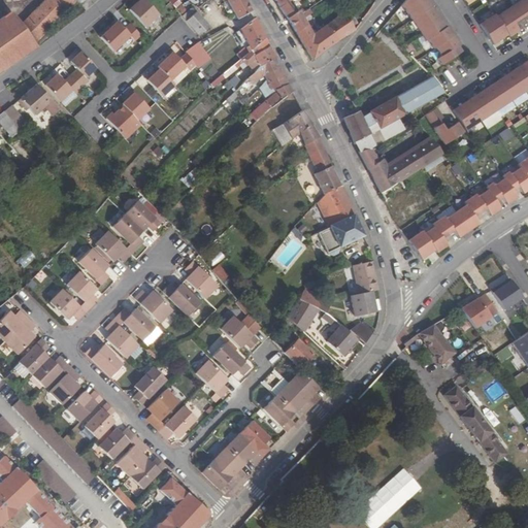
[(0,73),(36,48),(67,17),(52,0),(45,0),(21,26),(11,13),(0,21),(0,73)]
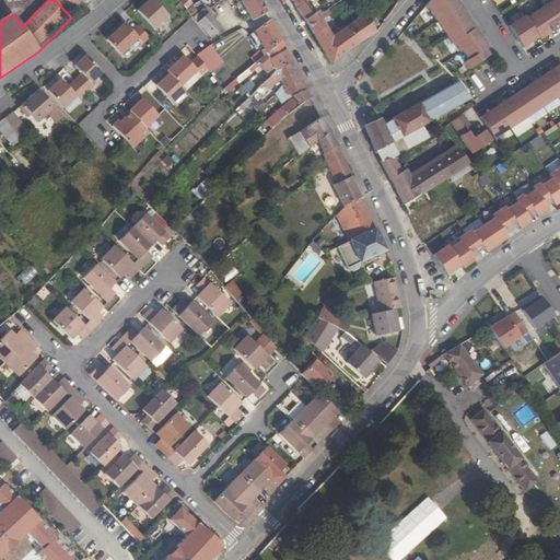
[(55,0),(71,18),(83,6),(77,0),(55,0)]
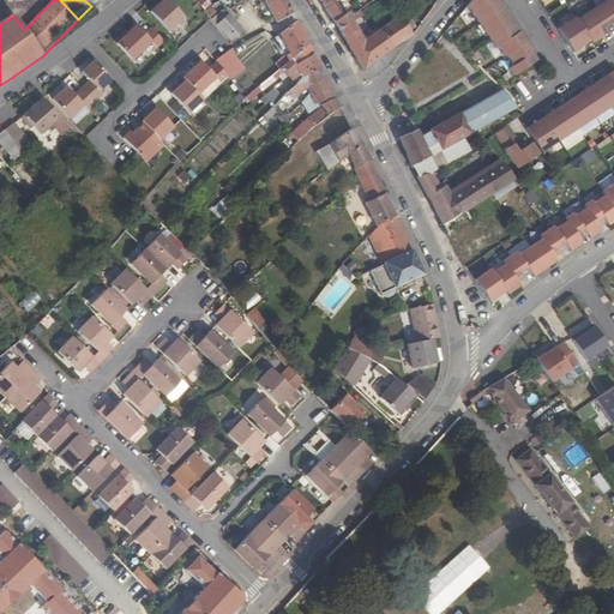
[(176,20),(157,0),(152,6),(172,25),(176,20)]
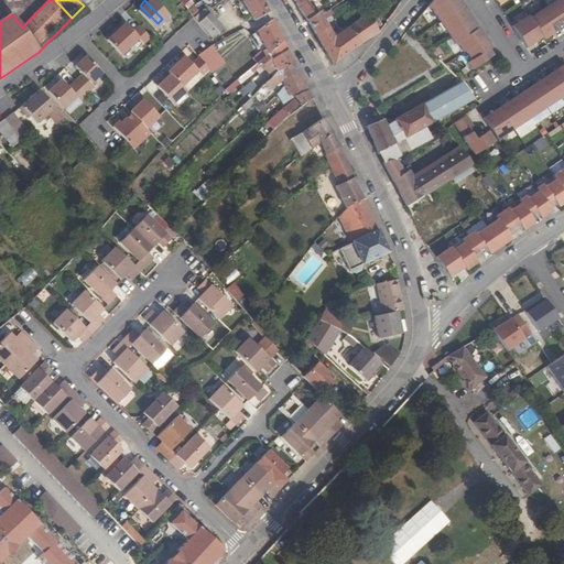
[(152,0),(144,0),(162,19),(166,14),(152,0)]
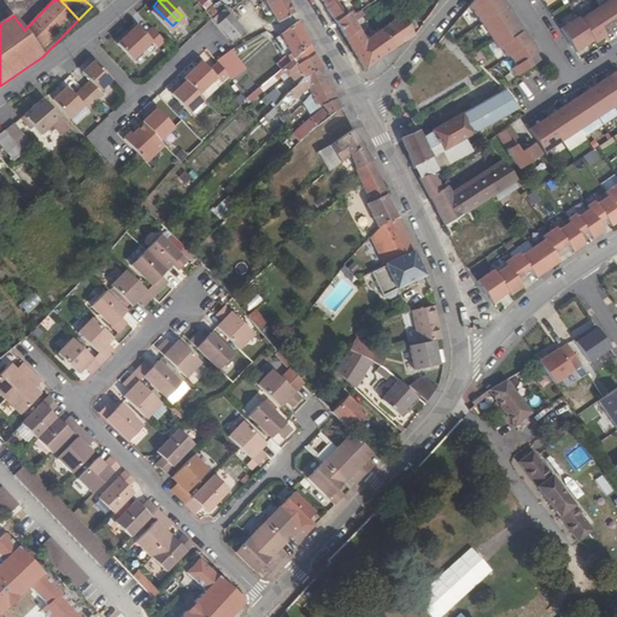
[(291,3),(288,0),(268,0),(266,1),(272,11),(291,3)]
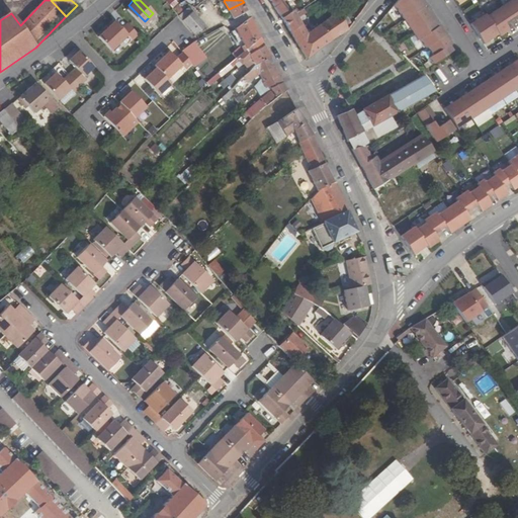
[(270,0),(282,18),(292,12),(288,9),(281,3),(285,0),(270,0)]
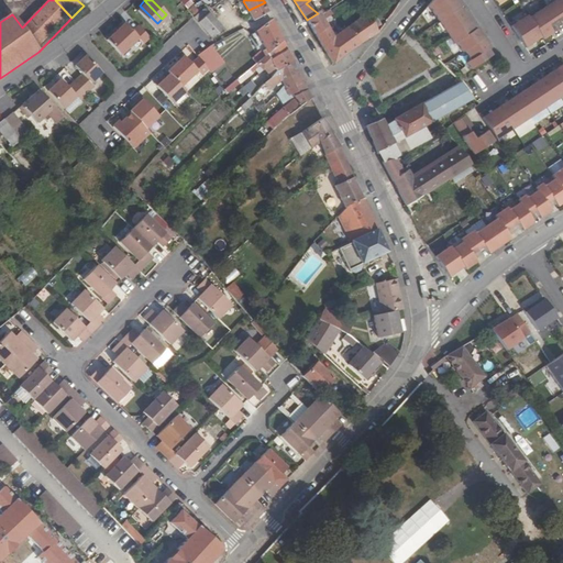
[(338,4),(334,1),(333,0),(328,0),(326,2),(331,9),(338,4)]
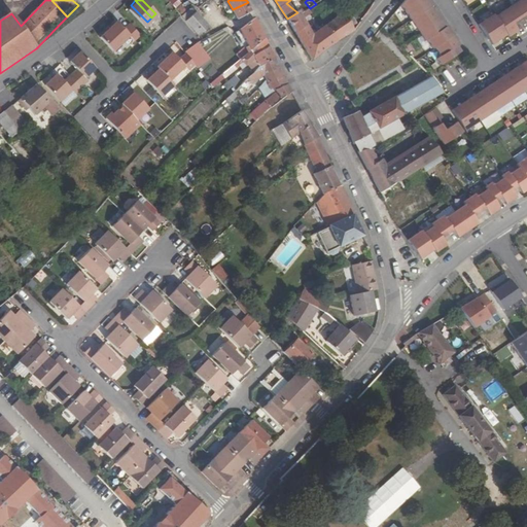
[(432,5),(428,0),(406,0),(402,4),(412,19),(424,10),(432,5)]
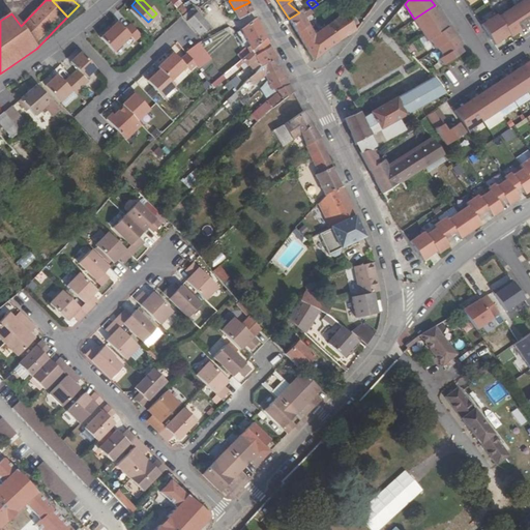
[(529,0),(522,0),(513,5),(522,19),(528,15),(529,17),(529,0)]
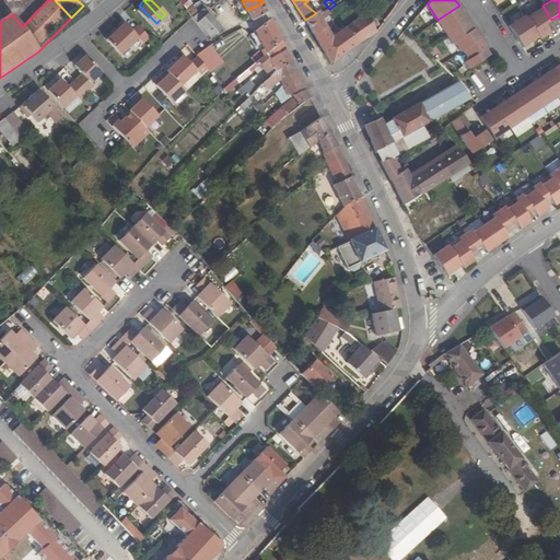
[(253,20),(268,12),(264,2),(247,10),(253,20)]
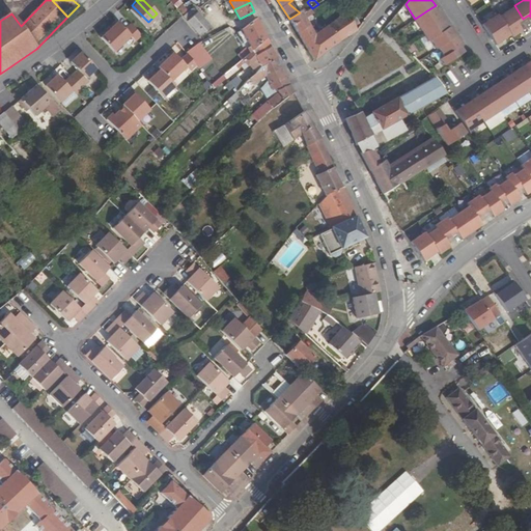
[(148,22),(132,5),(128,9),(135,17),(144,26),(148,22)]
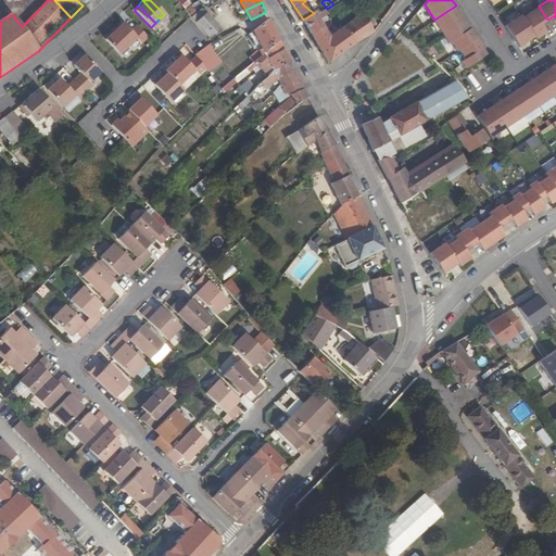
[(466,22),(456,5),(447,11),(434,20),(445,36),(458,27),(459,27),(466,22)]
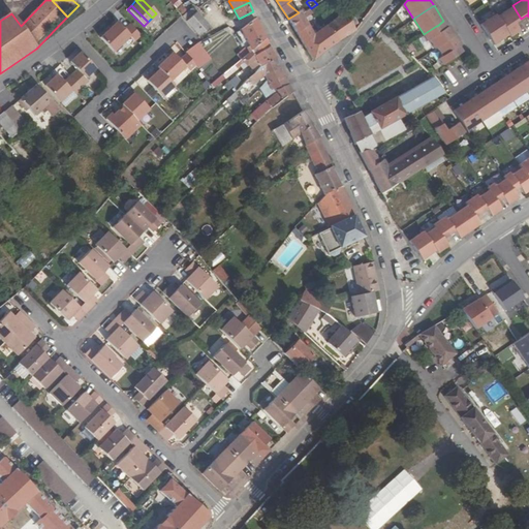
[(521,19),(512,5),(498,16),(509,34),(511,36),(521,30),(516,22),(521,19)]
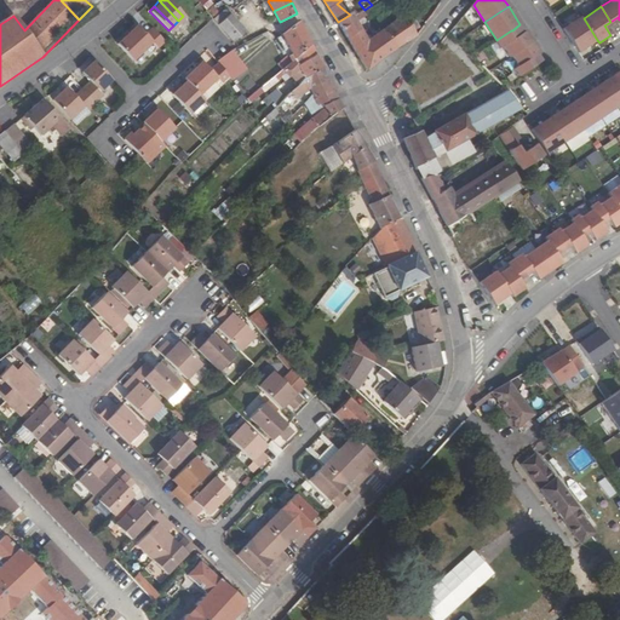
[(354,16),(356,21),(367,13),(365,10),(354,16)]
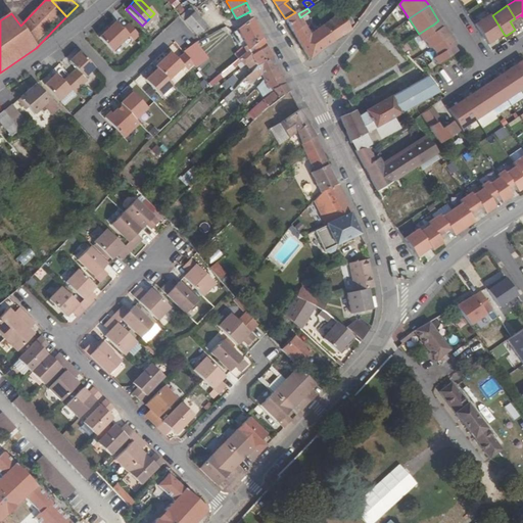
[(187,13),(181,17),(184,20),(194,12),(192,9),(187,13)]
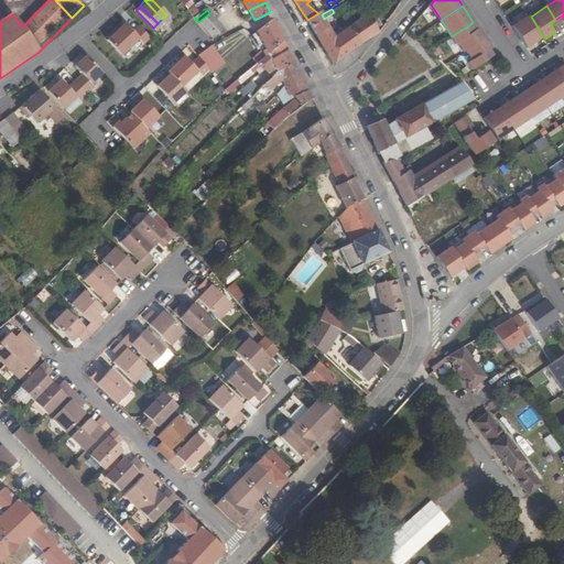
[(307,20),(317,34),(329,26),(324,19),(322,14),(321,12),(318,13),(307,20)]
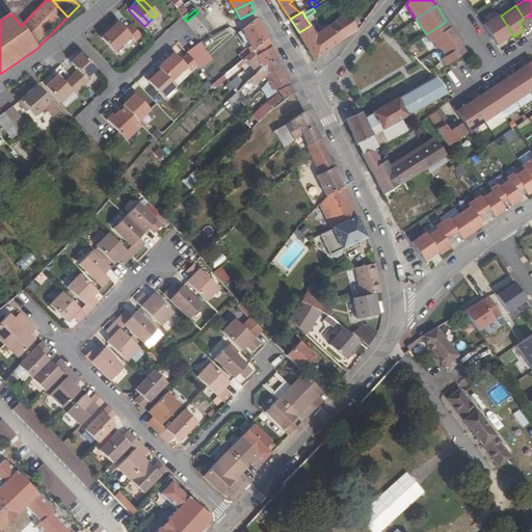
[(306,18),(311,25),(317,35),(326,27),(315,11),(306,18)]
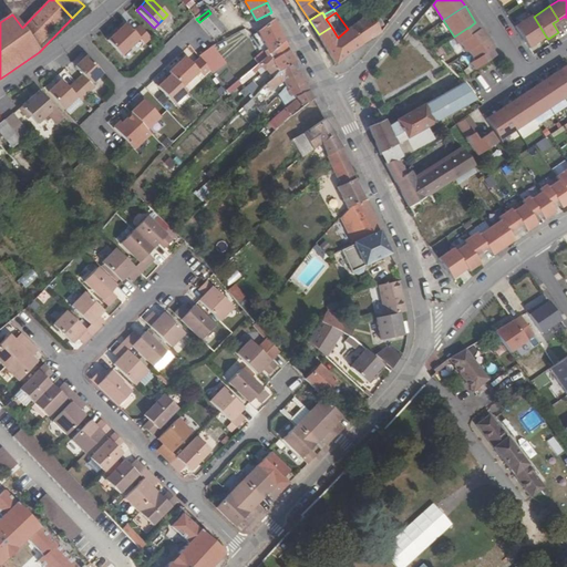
[(206,30),(218,21),(210,13),(199,22),(206,30)]
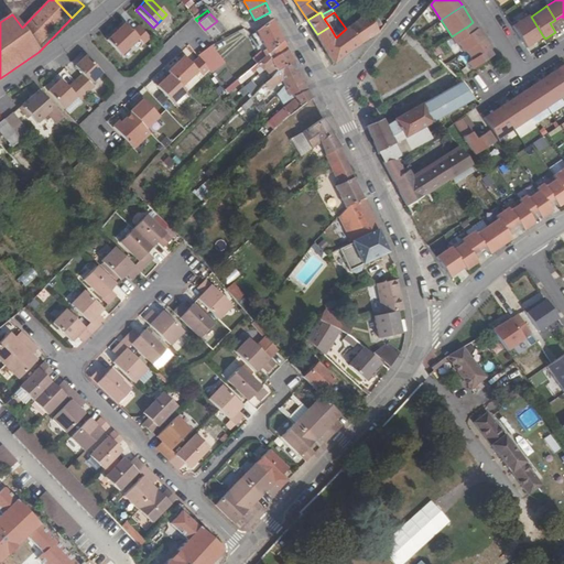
[(361,44),(380,32),(378,29),(383,25),(377,15),(372,19),(368,13),(351,25),(350,26),(361,44)]
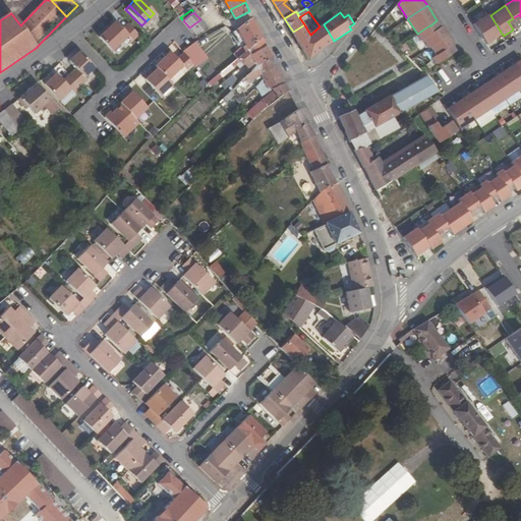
[(488,13),(473,22),(481,36),(487,32),(493,39),(502,34),(490,15),(488,13)]
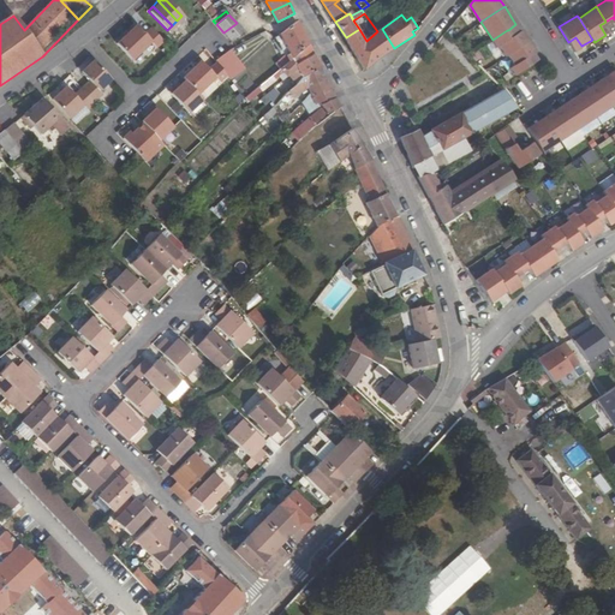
[(291,61),(310,45),(298,22),(280,35),(285,51),(287,49),(291,54),(288,55),(291,61)]
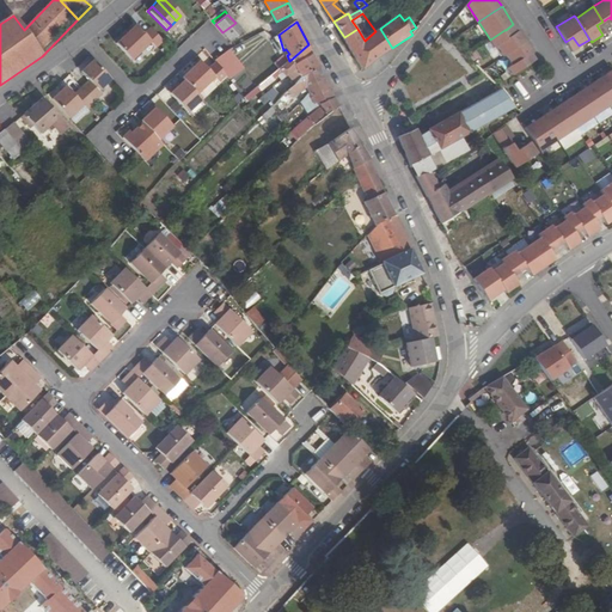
[(222,32),(232,43),(245,34),(236,23),(222,32)]
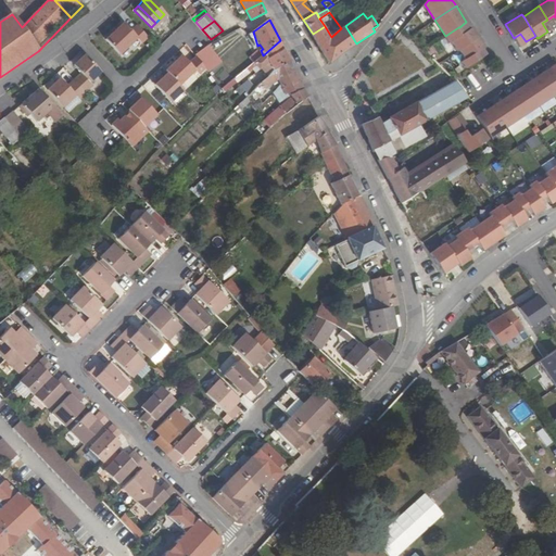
[(470,28),(466,22),(459,27),(463,34),(470,28)]
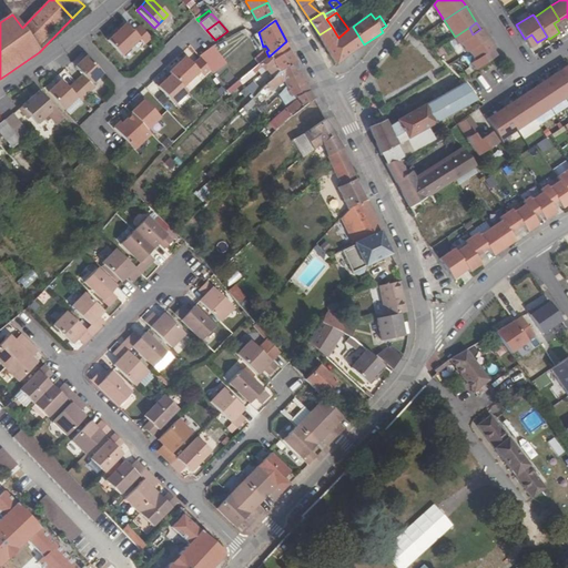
[(151,39),(139,27),(133,32),(125,24),(120,30),(134,43),(139,39),(144,46),(151,39)]
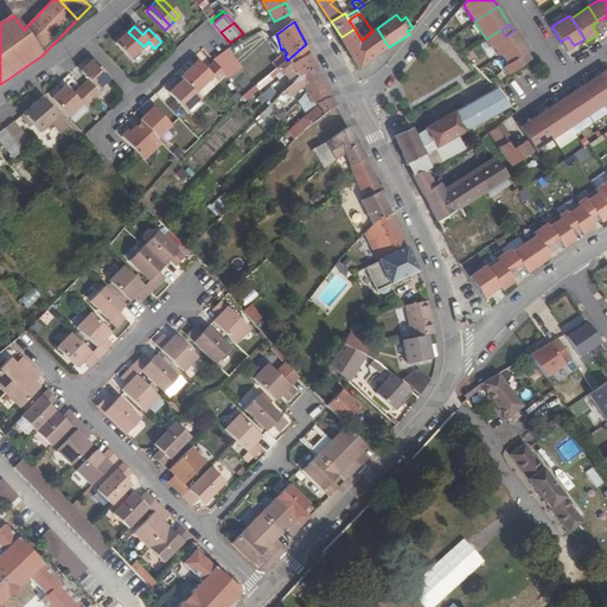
[(374,58),(389,48),(377,29),(372,31),(362,40),(355,29),(342,37),(360,68),(374,58)]
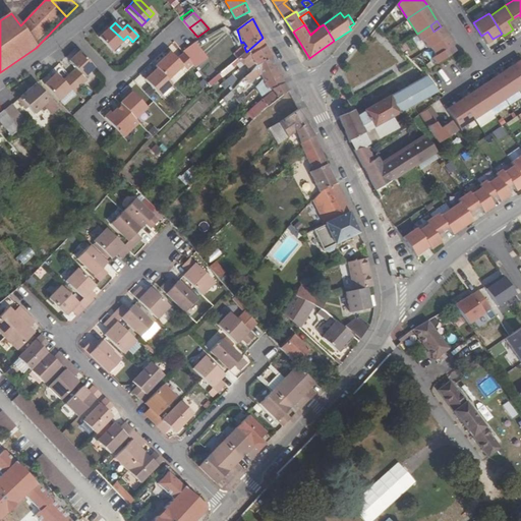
[(433,32),(430,25),(429,25),(417,34),(421,40),(423,39),(428,47),(430,46),(440,40),(449,35),(443,25),(441,26),(433,32)]
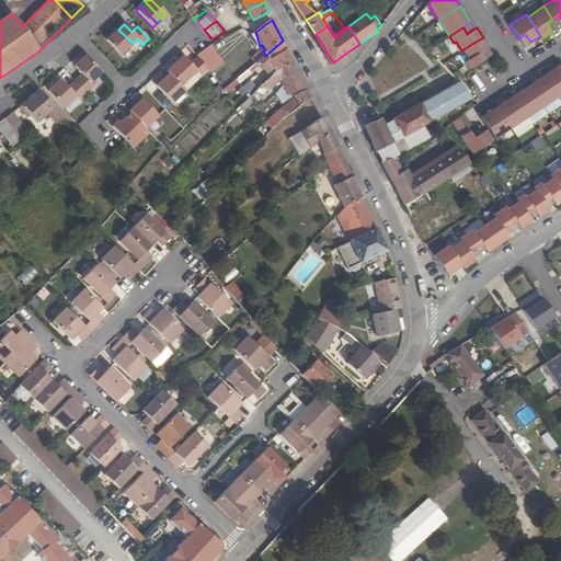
[(113,34),(127,48),(133,43),(118,30),(113,34)]
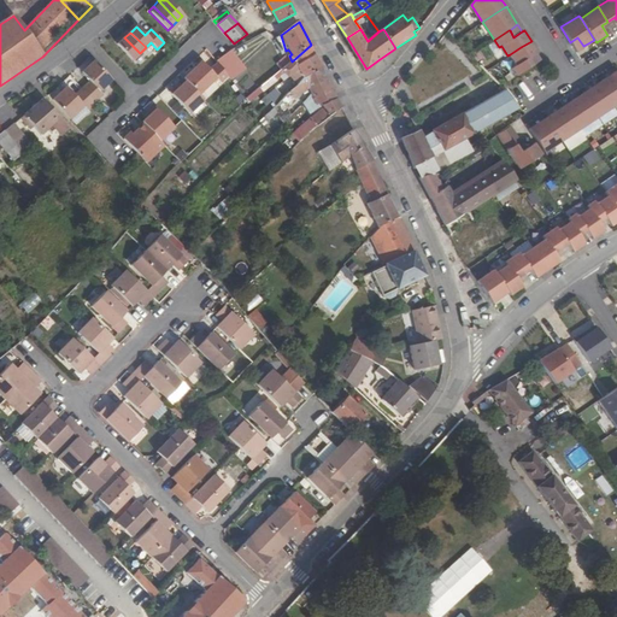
[(254,39),(262,48),(270,42),(263,33),(254,39)]
